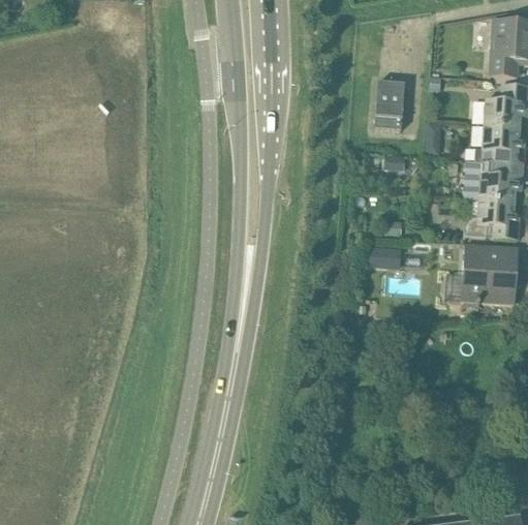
[(527,21),(494,20),(490,74),(517,76),(518,58),(527,58),(527,21)]
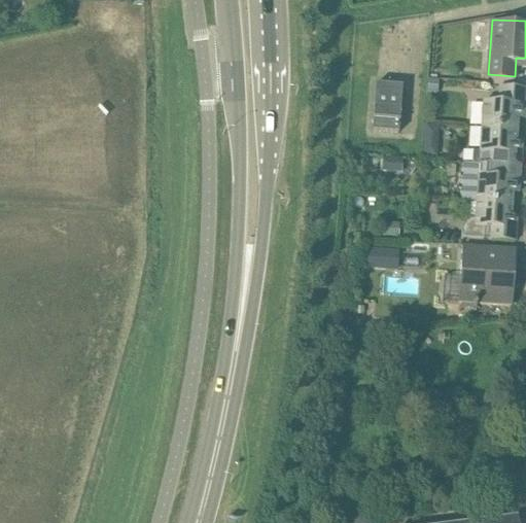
[(429,75),(428,89),(439,90),(440,76),(429,75)]
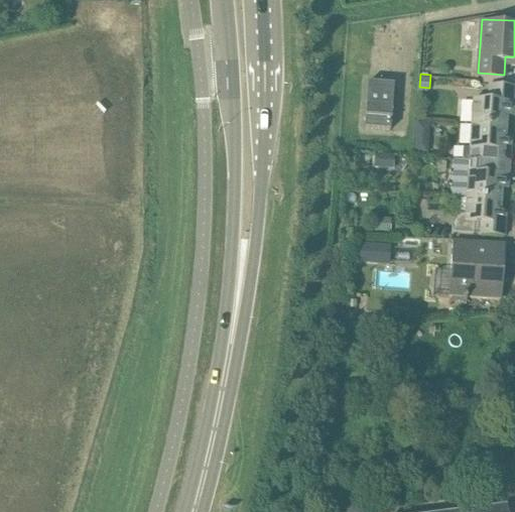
[(369,79),(366,124),(391,126),(394,81),(369,79)]
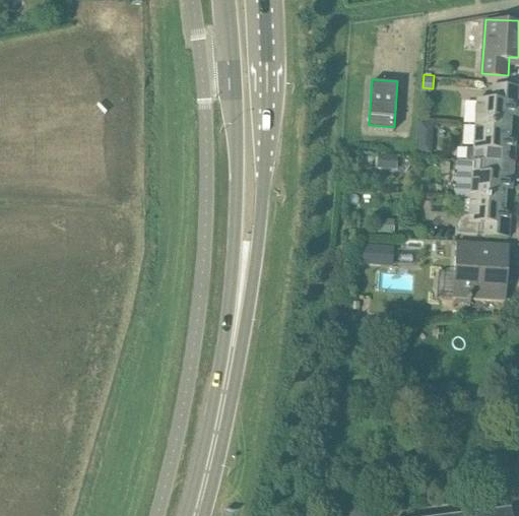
[(511,113),(517,113),(518,99),(518,84),(494,82),(493,98),(478,97),(476,121),(511,124),(511,113)]
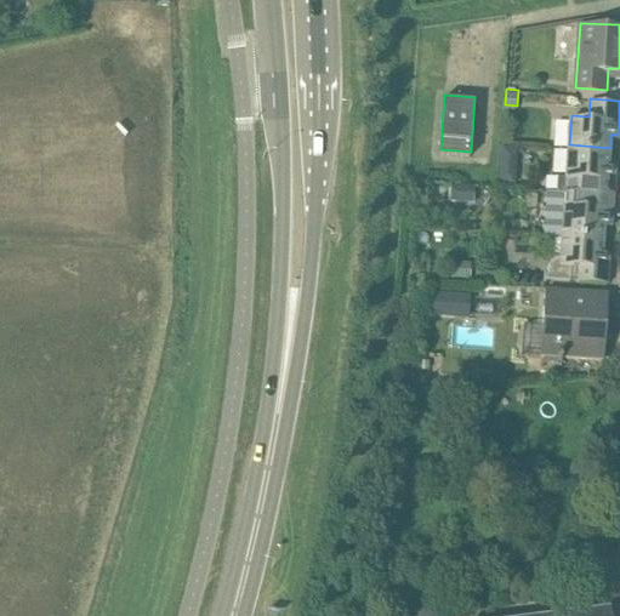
[(558,174),(558,188),(614,192),(616,161),(609,161),(610,148),(569,144),(567,174),(558,174)]
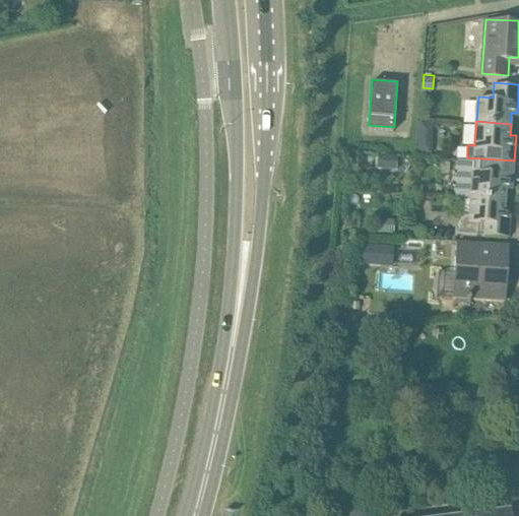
[(417,149),(432,151),(433,139),(418,138),(417,149)]
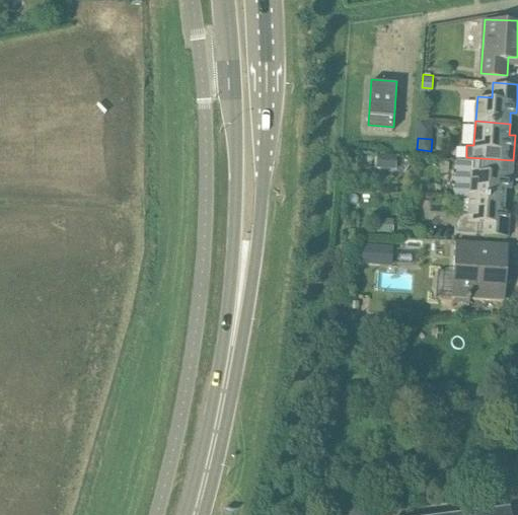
[(376,152),(376,168),(385,168),(386,153),(376,152)]
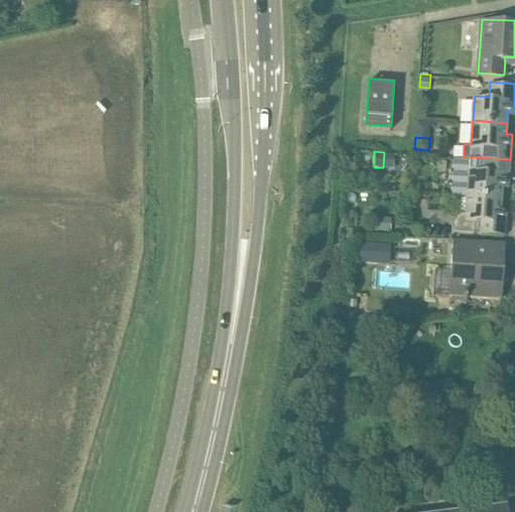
[(470,169),(468,195),(502,197),(502,184),(509,184),(510,159),(464,156),(463,169),(470,169)]
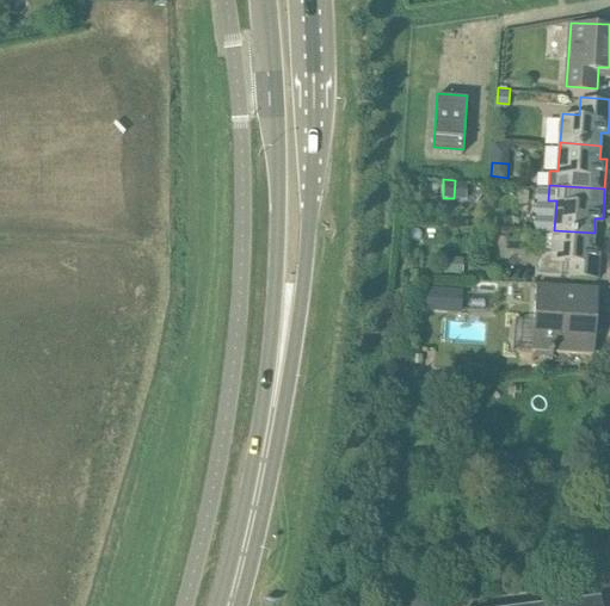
[(595,233),(554,230),(553,248),(550,248),(548,248),(546,249),(543,251),(541,252),(538,254),(537,257),(536,259),(536,261),(536,271),(561,273),(562,259),(570,259),(568,273),(598,276),(601,246),(593,245),(595,233)]
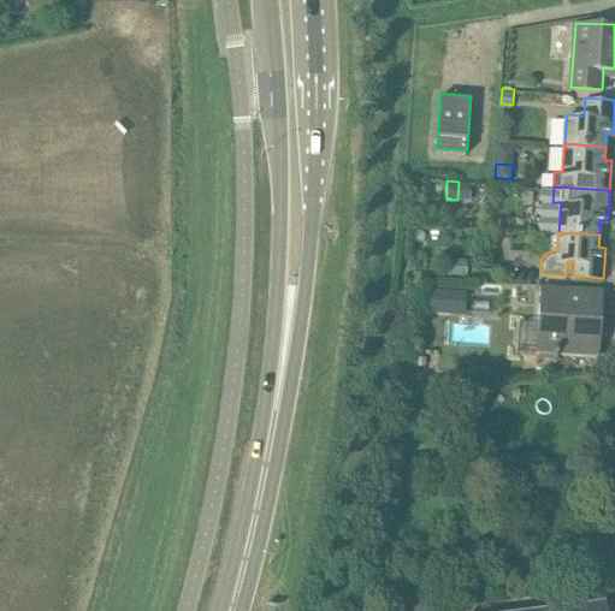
[(450,255),(449,272),(467,273),(468,256),(450,255)]
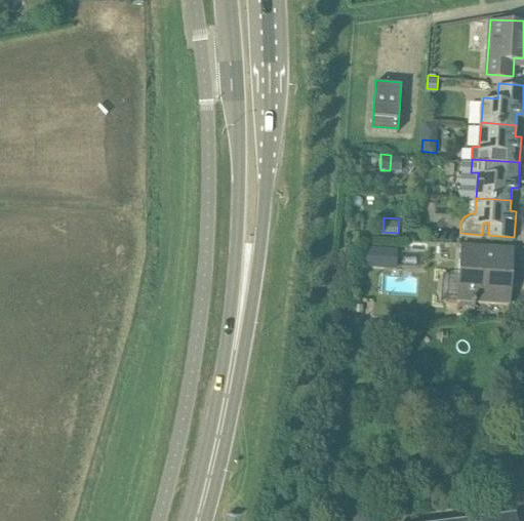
[(462,241),(458,298),(510,302),(514,245),(462,241)]
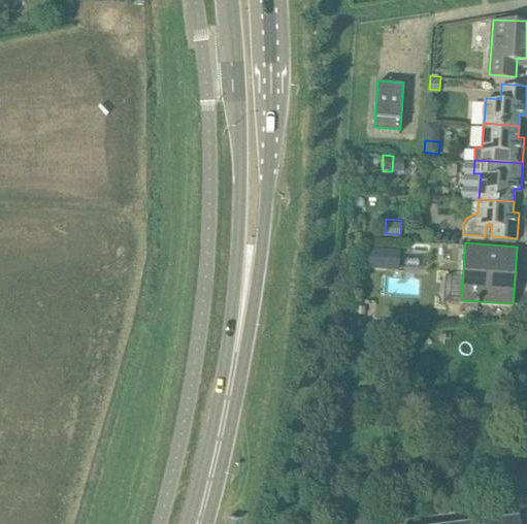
[(386,267),(388,247),(368,246),(367,266),(386,267)]
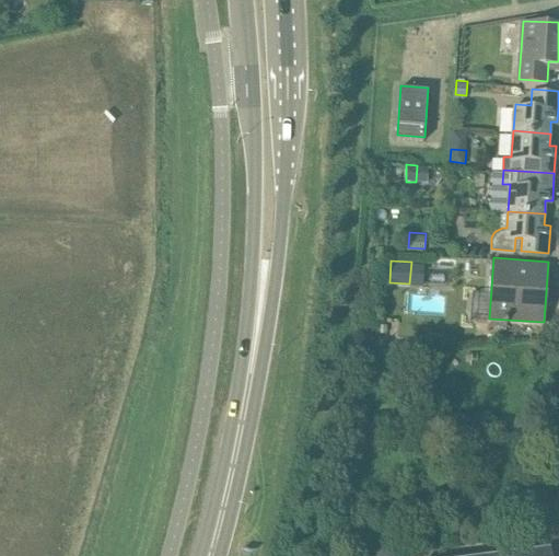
[(558,508),(543,511),(547,546),(550,546),(558,545),(558,508)]
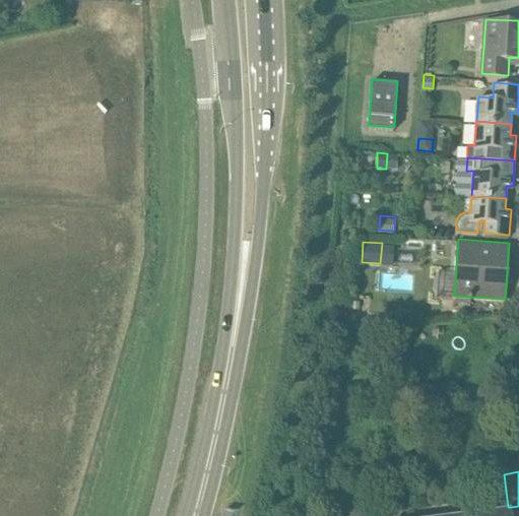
[(339,503),(340,515),(372,515),(371,499),(339,503)]
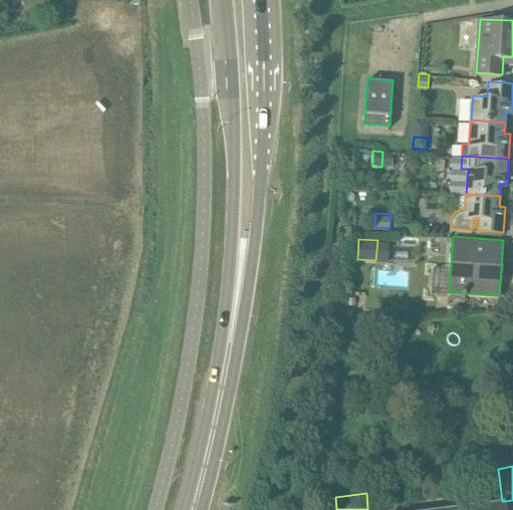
[(506,509),(506,505),(505,501),(502,501),(435,509),(506,509)]
